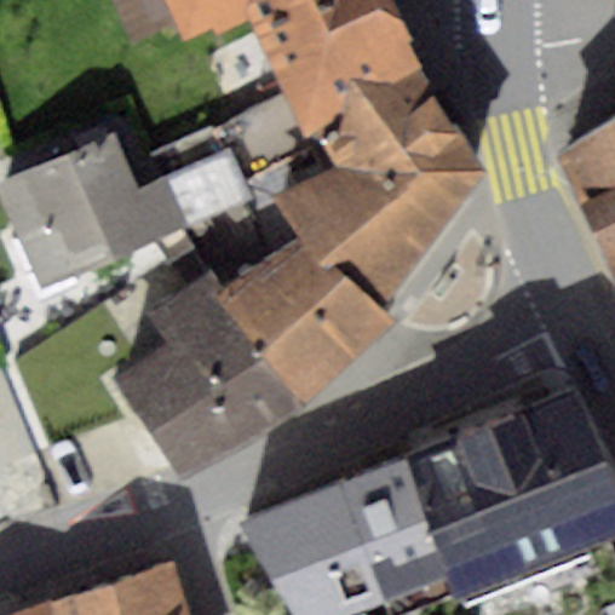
[(116,0),(136,49),(253,10),(309,134),(418,72),(386,0),(116,0)]
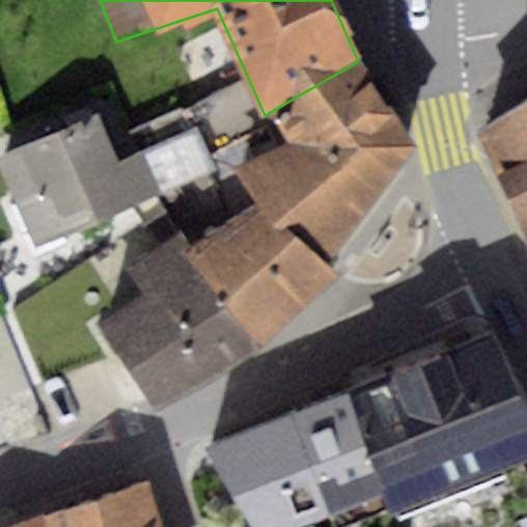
[(285,137),(236,163),(266,201),(328,266),(415,147),(358,61),(265,115),(285,137)]
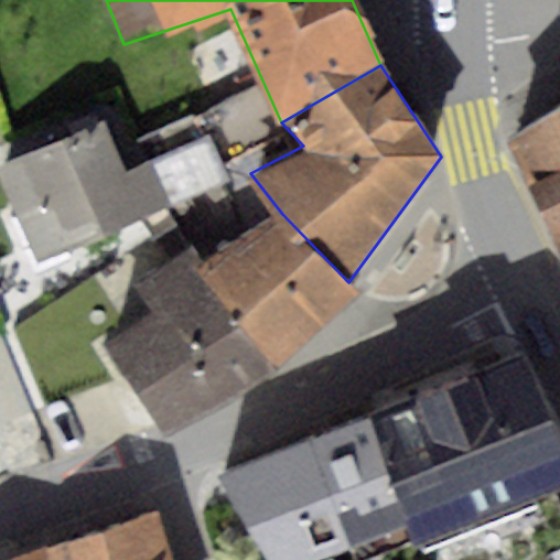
[(559,101),(510,139),(559,250),(559,101)]
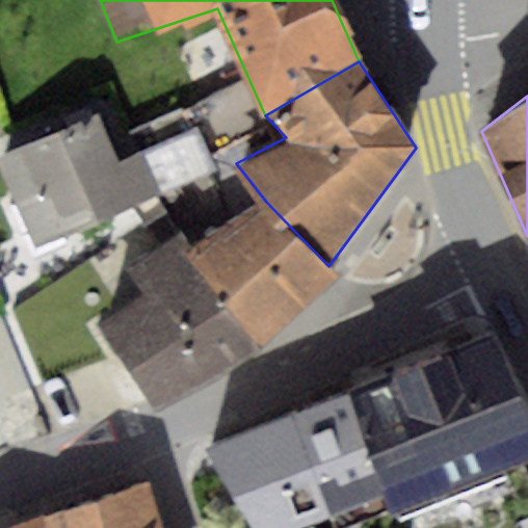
[(95,119),(0,158),(0,166),(34,247),(161,194),(146,157),(116,169),(95,119)]
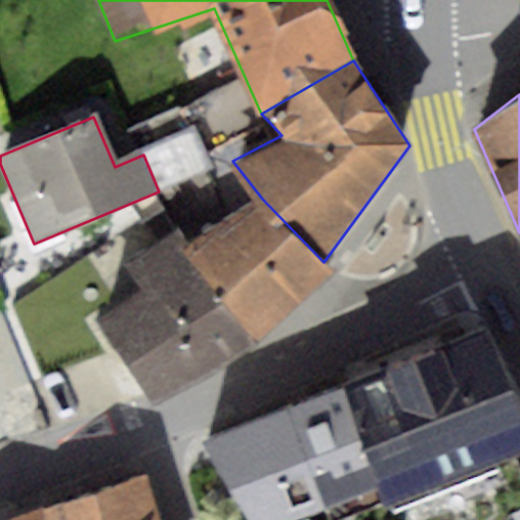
[(192,131),(143,155),(159,191),(211,171),(192,131)]
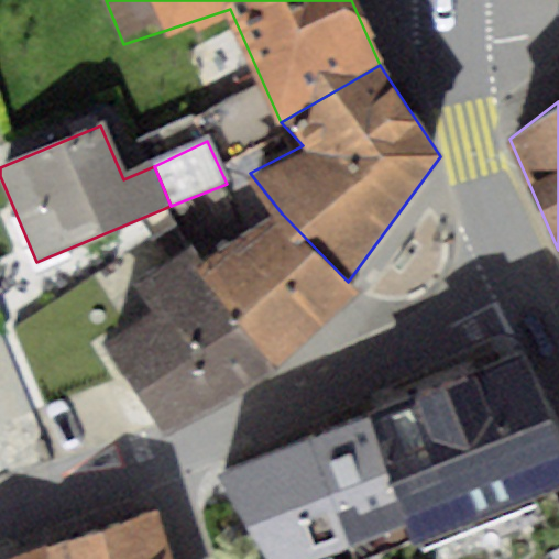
[(192,272),(271,357),(355,289),(348,282),(282,214),(192,272)]
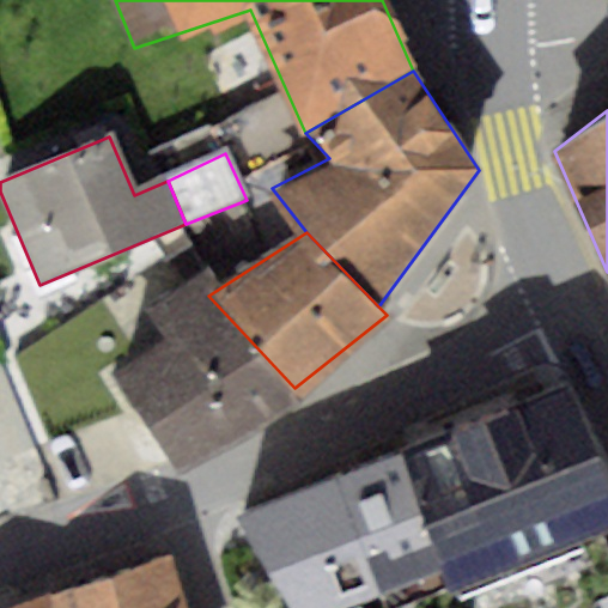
[(208,296),(187,272),(146,305),(160,332),(105,377),(177,462),(295,388),(208,296)]
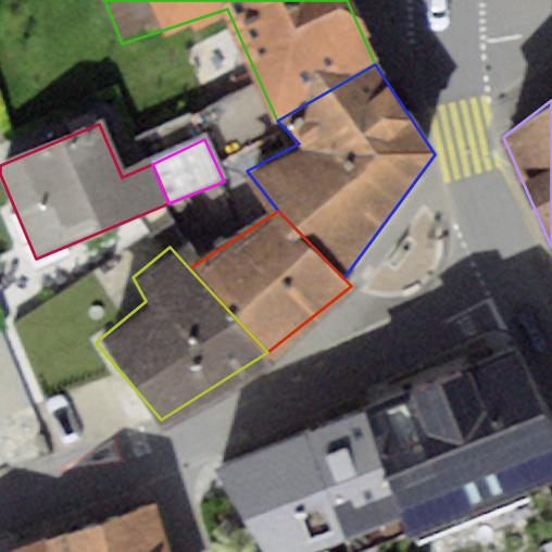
[(551,454),(509,347),(360,406),(409,528),(551,469),(551,454)]
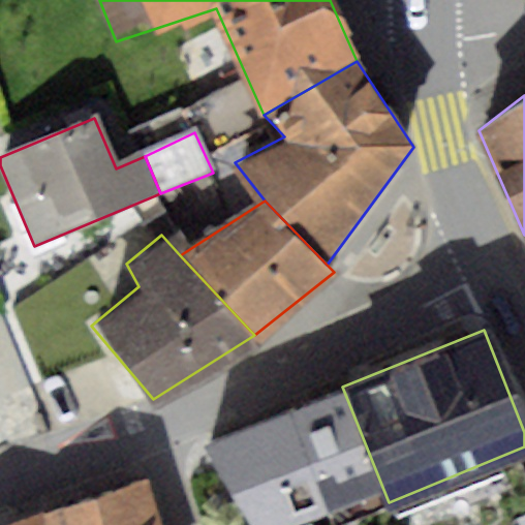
[(335,391),(203,439),(234,524),(300,524),(375,497),(335,391)]
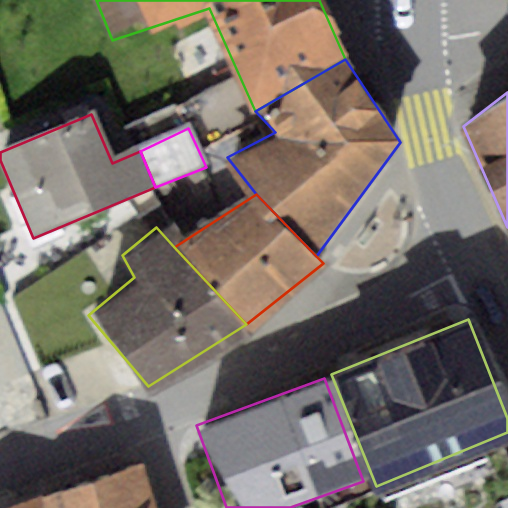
[(150,507),(139,469),(42,498),(44,507),(150,507)]
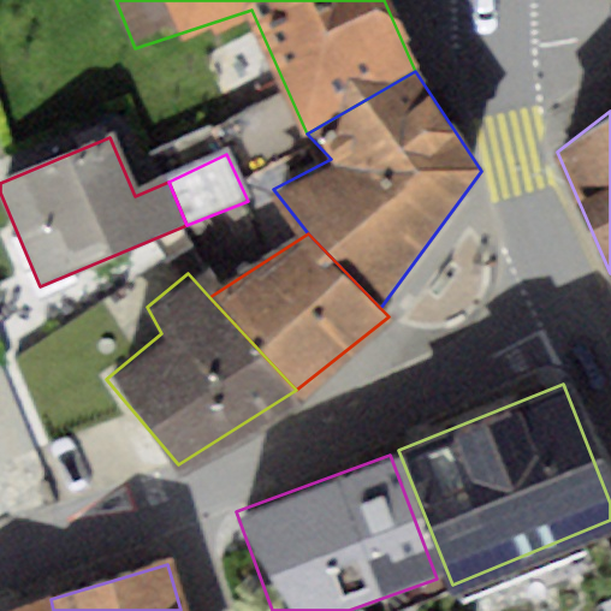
[(53,610),(51,599),(7,610),(53,610)]
